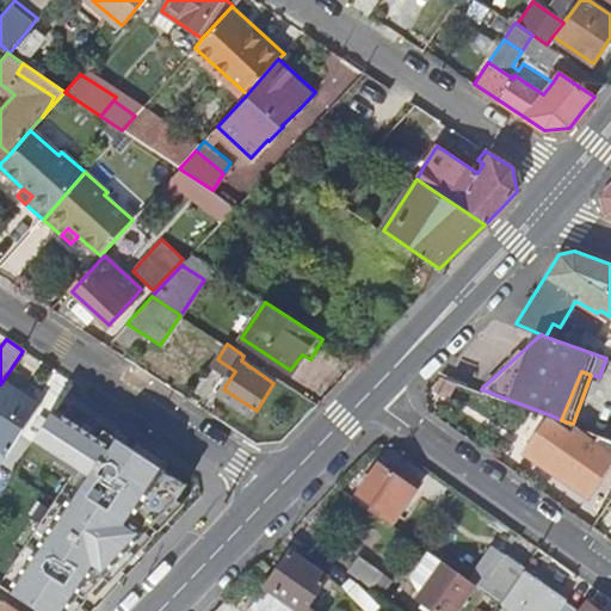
[(0,384),(0,449),(8,455),(42,403),(4,380),(0,384)]
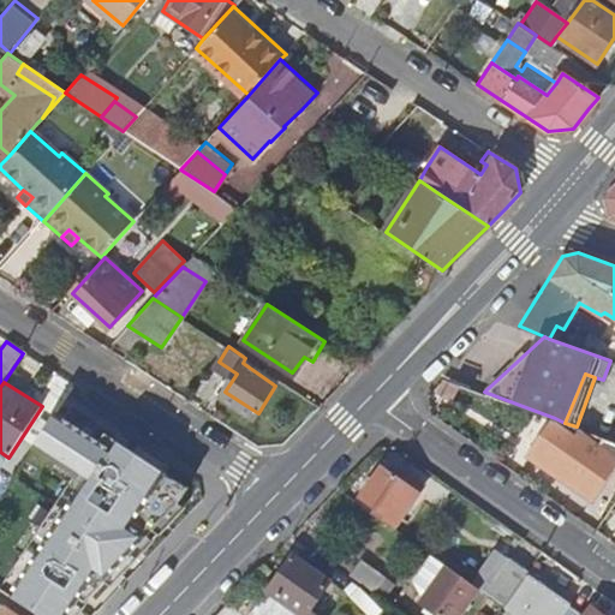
[(75,477),(0,591),(37,614),(63,614),(69,607),(78,613),(177,506),(186,490),(103,435),(95,448),(78,436),(81,431),(55,415),(33,449),(75,477)]
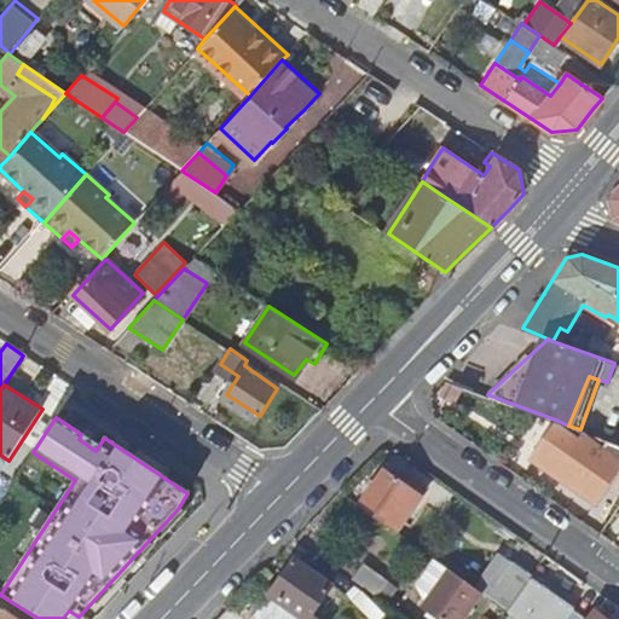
[(591,499),(618,460),(618,444),(580,429),(568,426),(559,421),(533,457),(591,499)]
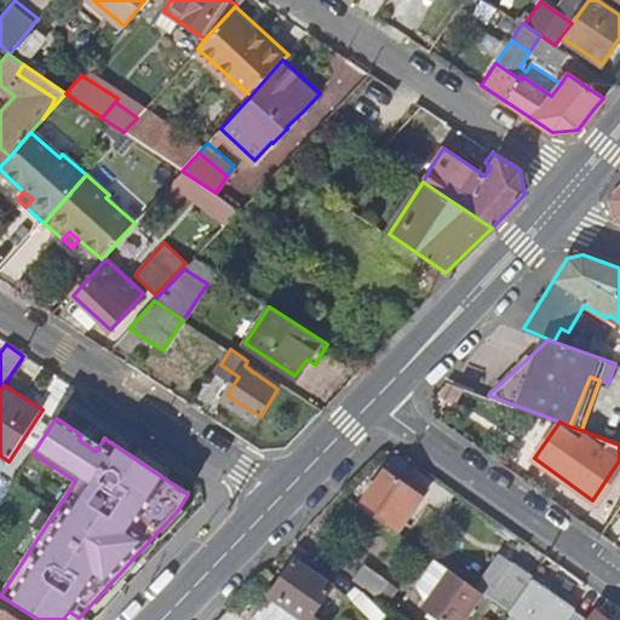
[(375,509),(373,514),(396,529),(426,487),(405,471),(399,478),(384,468),(362,500),(375,509)]
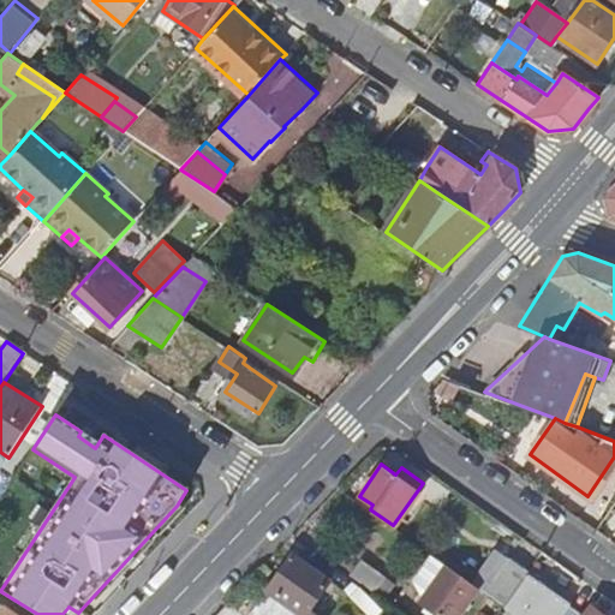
[(457,614),(477,585),(445,562),(430,551),(412,578),(423,596),(419,601),(435,611),(433,614),(457,614)]
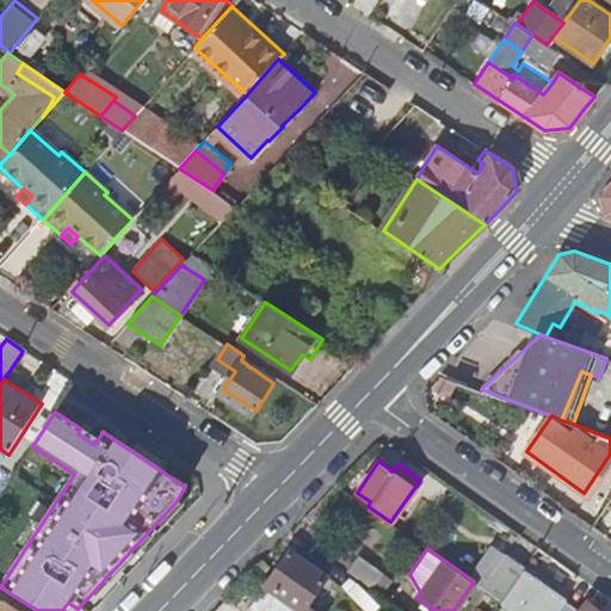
[(303,609),(301,610),(320,610),(308,602),(325,575),(290,549),(265,584),(303,609)]
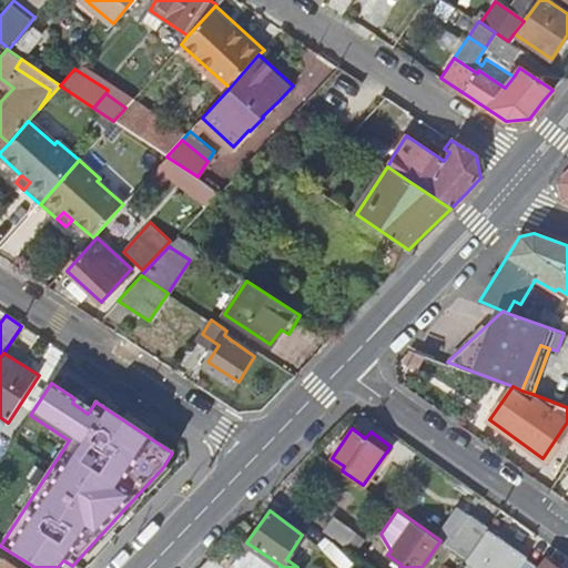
[(332,514),(321,528),(344,545),(354,529),(332,514)]
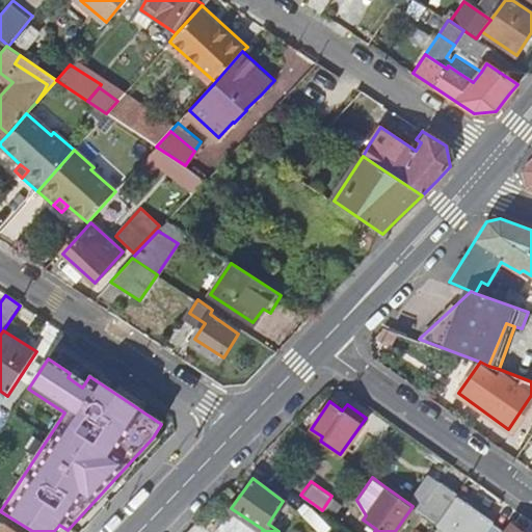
[(440,482),(420,510),(434,522),(454,493),(440,482)]
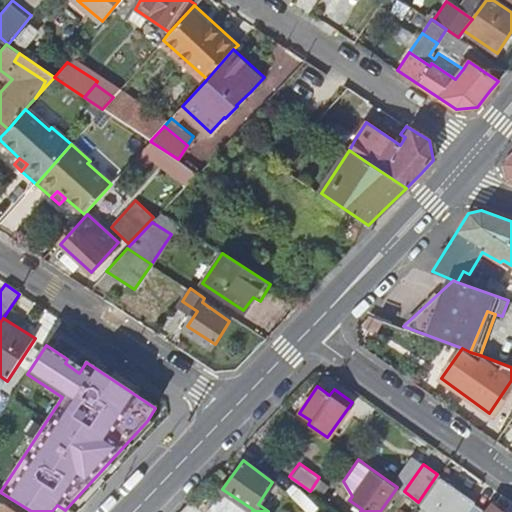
[(482,511),(484,511),(438,480),(420,507),(427,511),(482,511)]
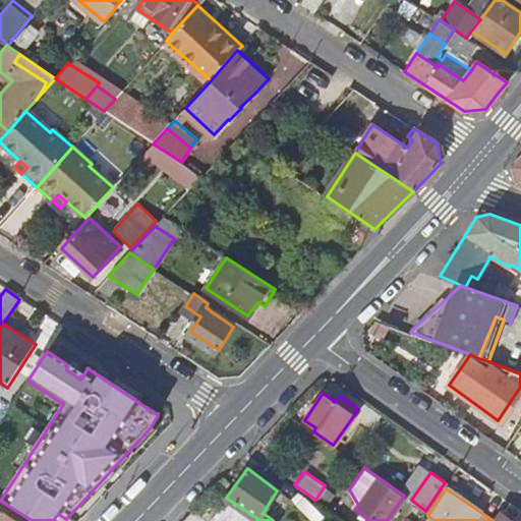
[(210,519),(212,520),(252,520),(224,500),(210,519)]
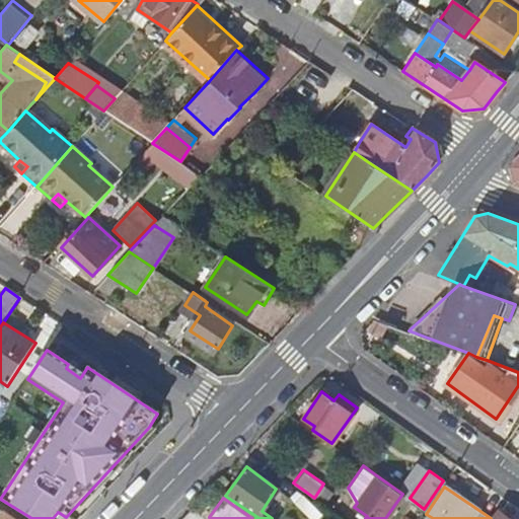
[(510,518),(518,508),(508,500),(500,510),(496,511),(491,518),(489,518),(510,518)]
